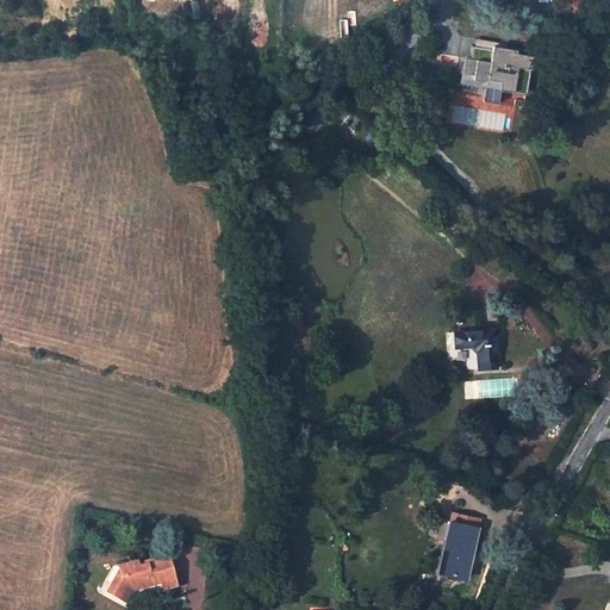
[(516,51),(516,48),(508,47),(509,43),(475,38),(473,45),(472,45),(470,56),(464,56),(459,82),(485,87),(483,101),(499,104),(500,91),(527,95),(530,69),(533,70),(535,54),(516,51)]
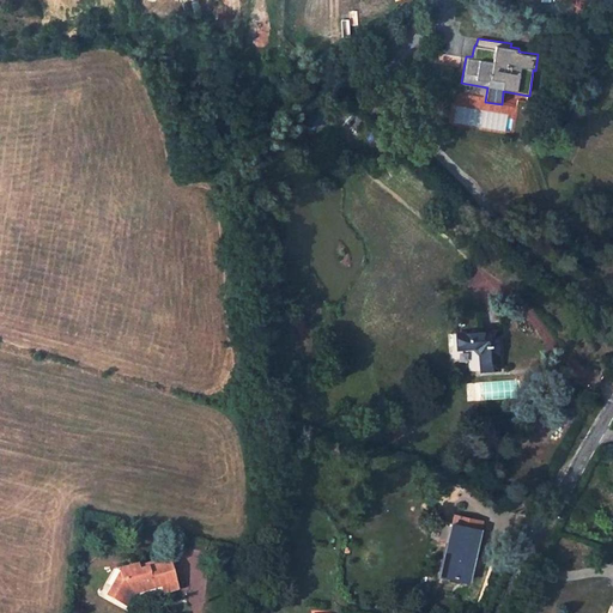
[(347,108),(323,85),(320,91),(344,113),(347,108)]
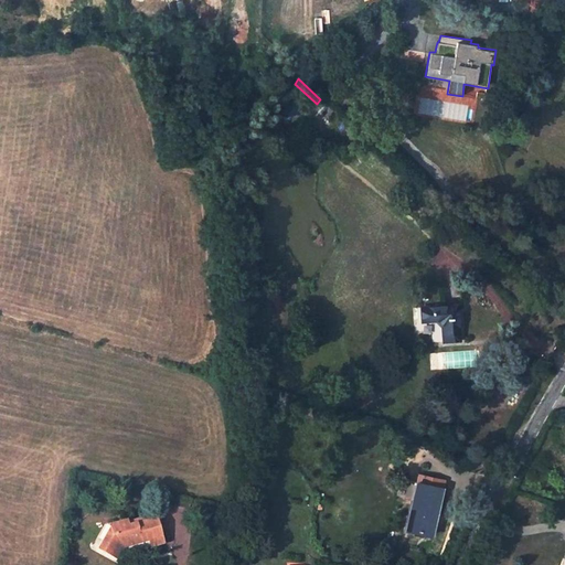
[(337,113),(321,99),(320,99),(317,104),(312,107),(328,121),(337,113)]
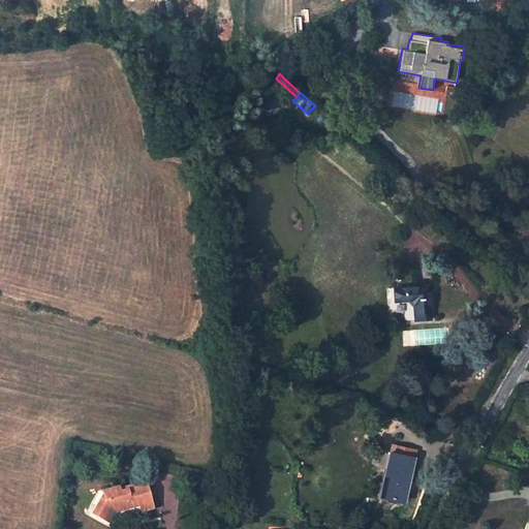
[(431,286),(394,288),(395,303),(409,302),(414,306),(414,322),(432,321),(431,286)]
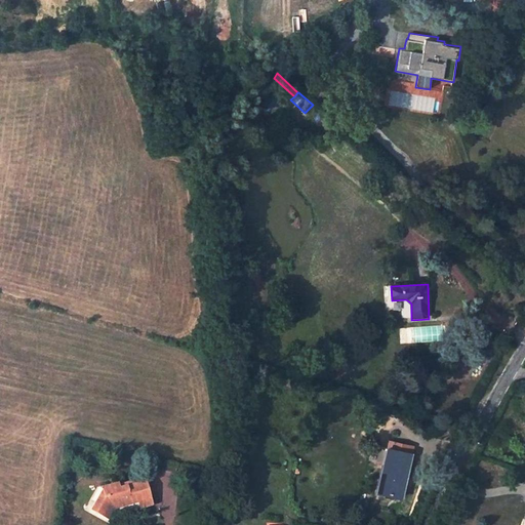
[(402,499),(414,446),(390,441),(389,448),(386,447),(374,492),(402,499)]
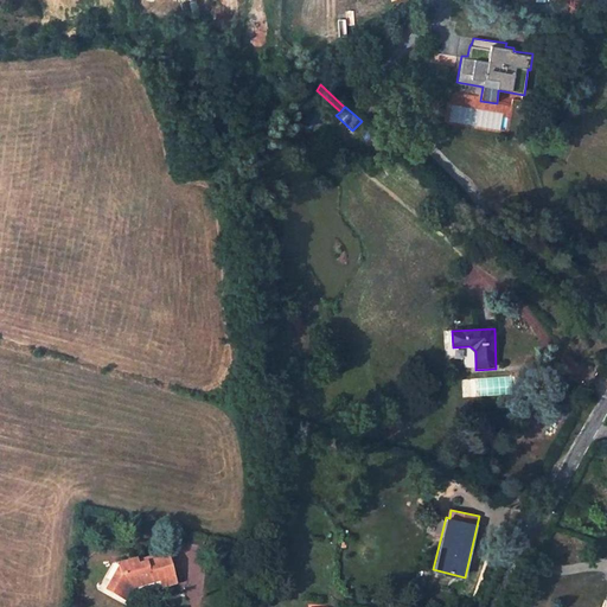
[(145,587),(164,582),(166,589),(178,586),(170,556),(147,562),(149,566),(140,568),(139,564),(138,562),(122,567),(125,576),(116,577),(108,592),(121,599),(126,596),(133,587),(144,585),(145,587)]
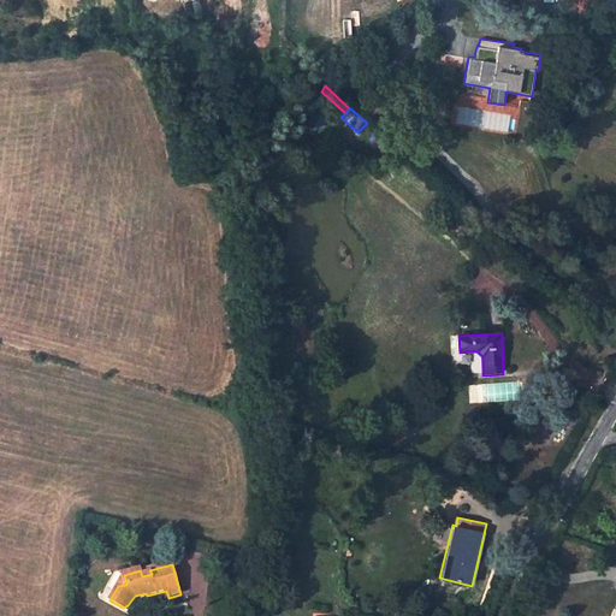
[(130,611),(138,598),(147,596),(146,593),(135,596),(128,605),(123,608),(130,611)]
